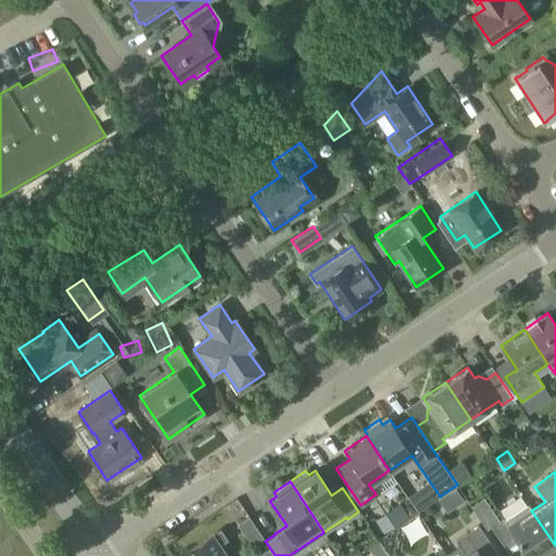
[(538,555),(555,545),(531,510),(526,502),(503,517),(490,526),(509,554),(521,545),(528,555),(538,555)]
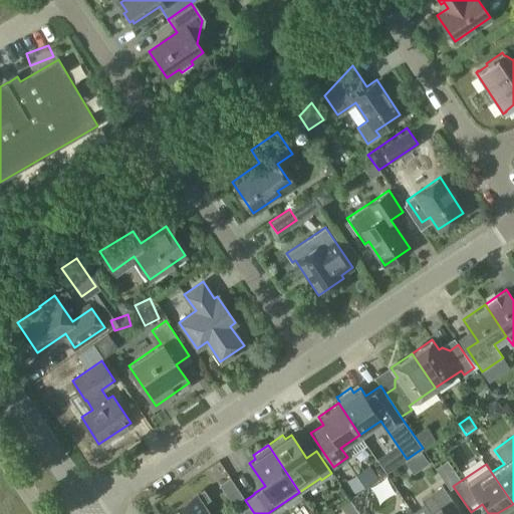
[(413,513),(452,513),(459,510),(442,485),(421,499),(423,502),(411,510),(413,513)]
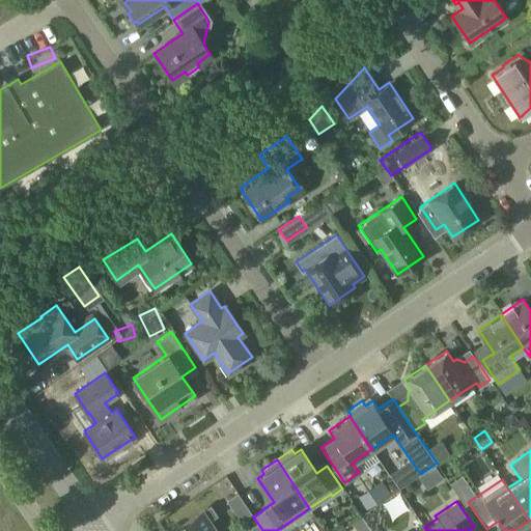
[(244,502),(233,509),(240,520),(251,512),(244,502)]
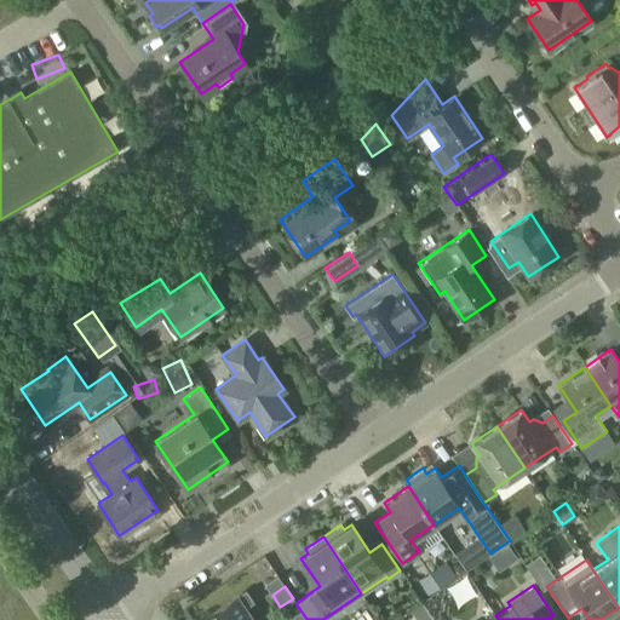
[(251,619),(244,608),(253,601),(245,589),(199,619),(251,619)]
